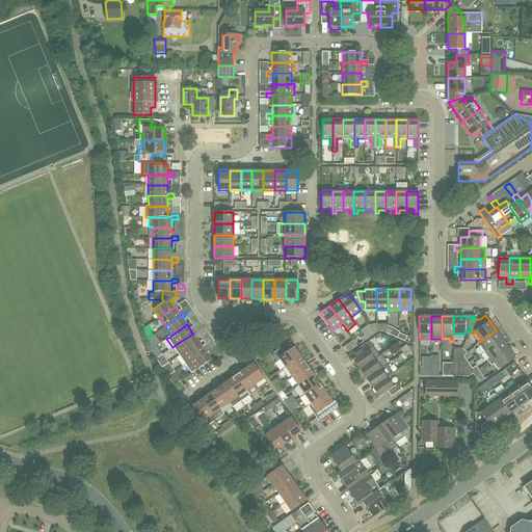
[(183,353),(198,342),(194,335),(200,331),(196,327),(191,331),(193,334),(177,344),(173,347),(179,355),(183,353)]
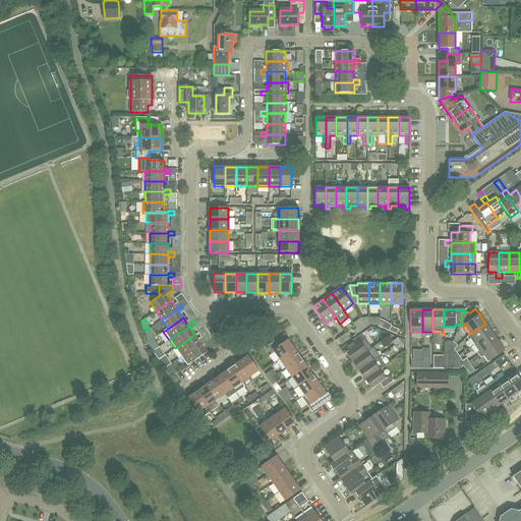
[(364,329),(361,322),(360,322),(354,326),(357,329),(359,333),(364,329)]
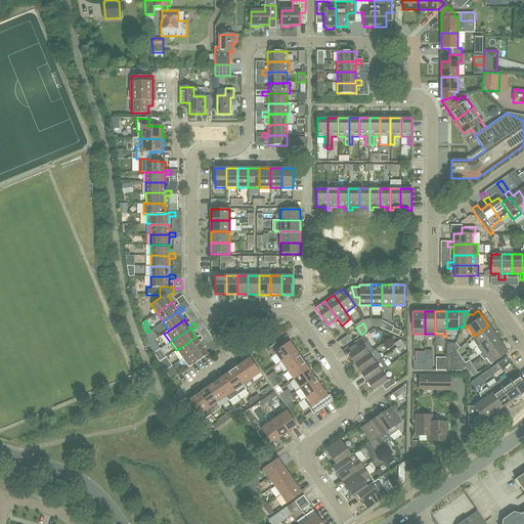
[(480,344),(494,334),(488,325),(474,336),(475,336),(472,338),(470,340),(472,343),(473,342),(477,347),(480,345),(480,344)]
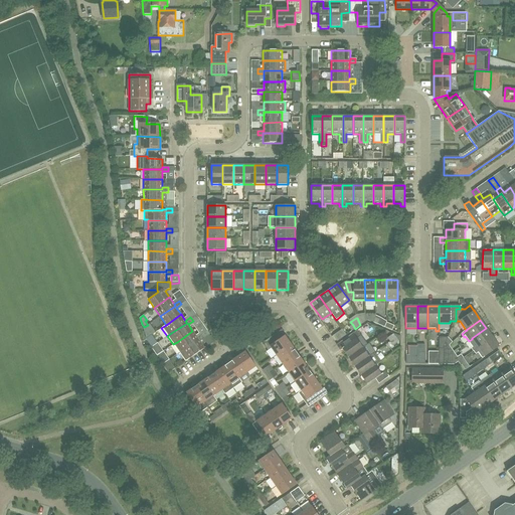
[(478,347),(493,337),(486,328),(472,338),(472,339),(478,347)]
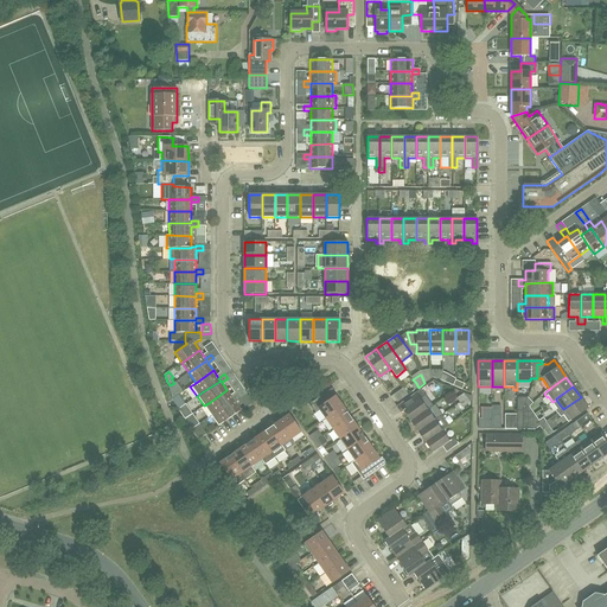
[(408,395),(403,388),(393,396),(397,402),(408,395)]
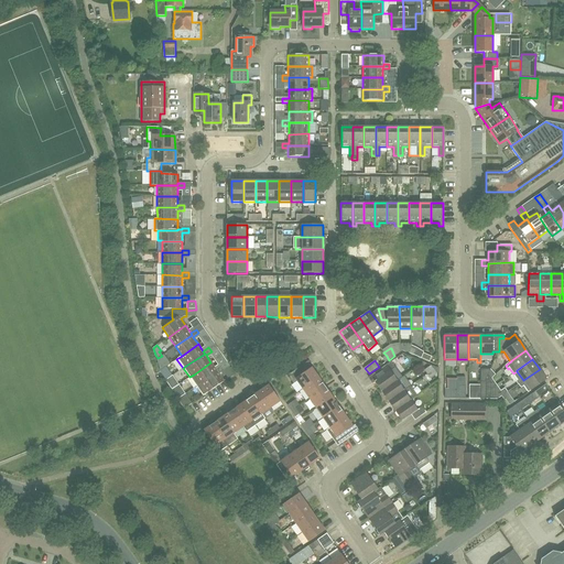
[(381,391),(397,380),(390,370),(394,367),(391,361),(379,370),(383,375),(375,381),(381,391)]
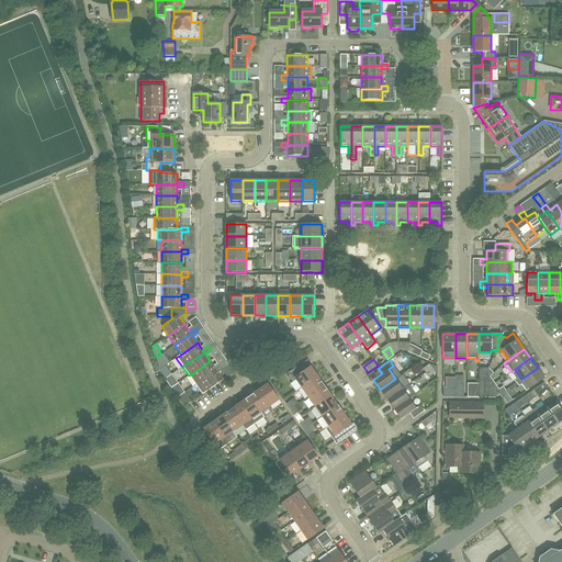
[(216,370),(215,369),(210,361),(193,373),(189,375),(195,385),(200,382),(216,370)]
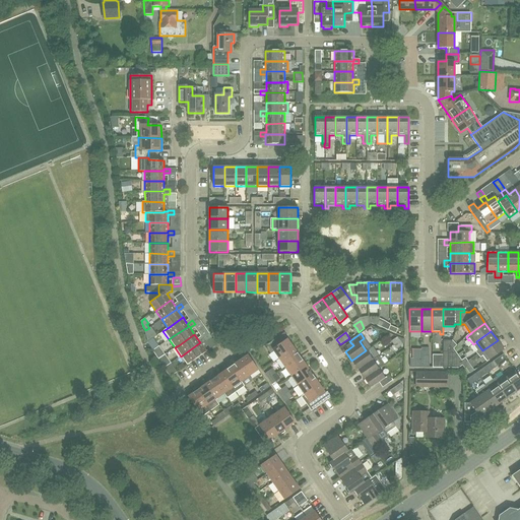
[(181,356),(187,365),(206,351),(207,351),(202,344),(206,341),(204,337),(199,341),(200,342),(185,353),(181,356)]
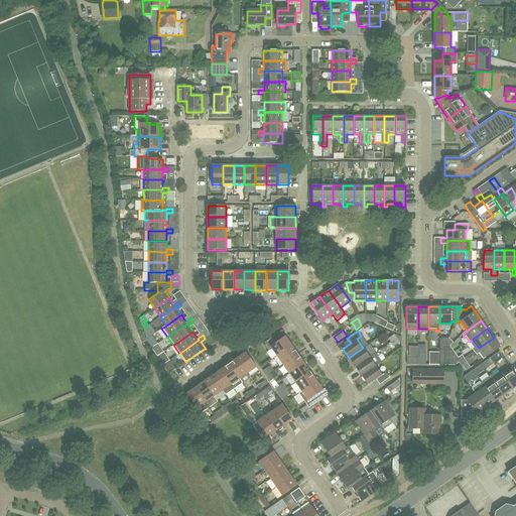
[(276,356),(291,346),(285,337),(279,340),(275,335),(263,344),(269,351),(272,349),(276,356)]
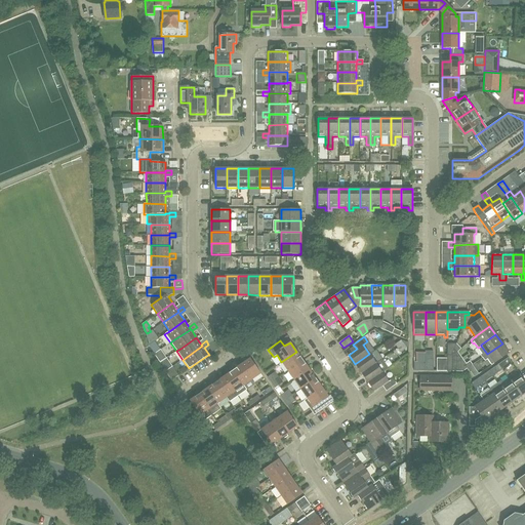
[(507,355),(509,353),(502,344),(487,354),(483,358),(485,361),(487,359),(491,365),(507,355)]
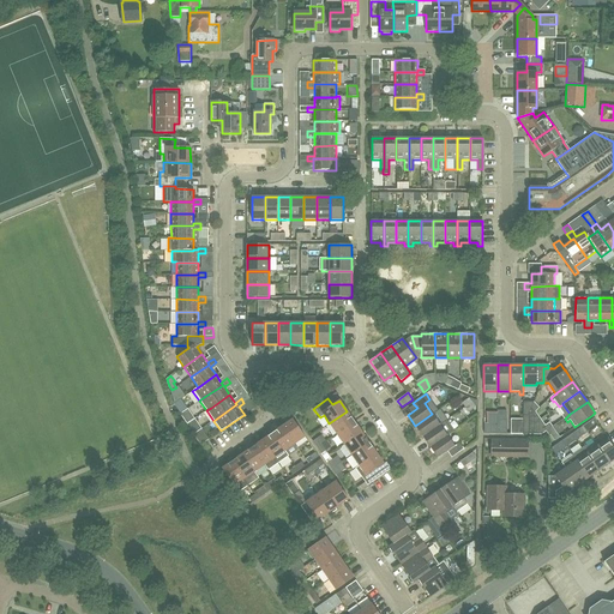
[(187,409),(184,404),(178,408),(176,409),(180,414),(181,414),(187,409)]
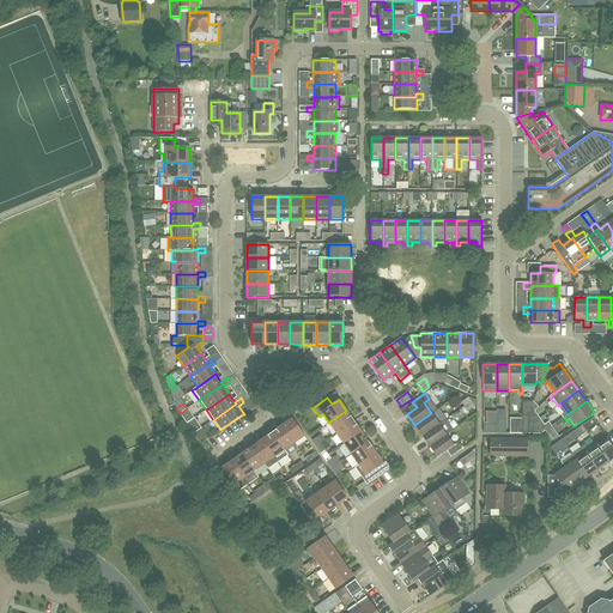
[(335,434),(353,420),(346,411),(328,423),(335,434)]
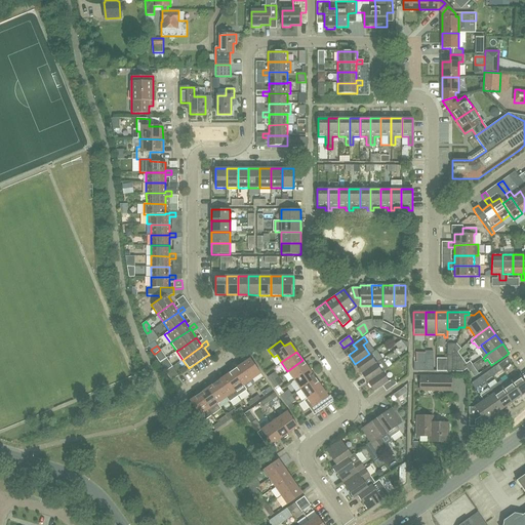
[(361,373),(376,363),(369,354),(355,364),(361,373)]
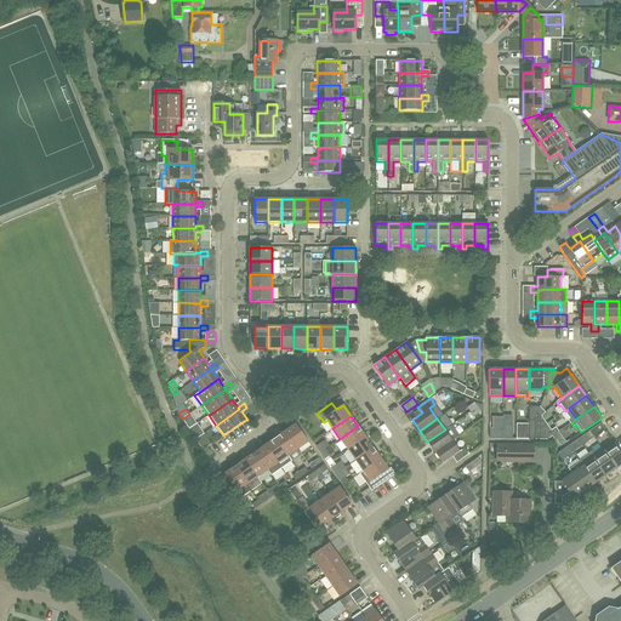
[(298,449),(308,442),(296,423),(285,431),(298,449)]
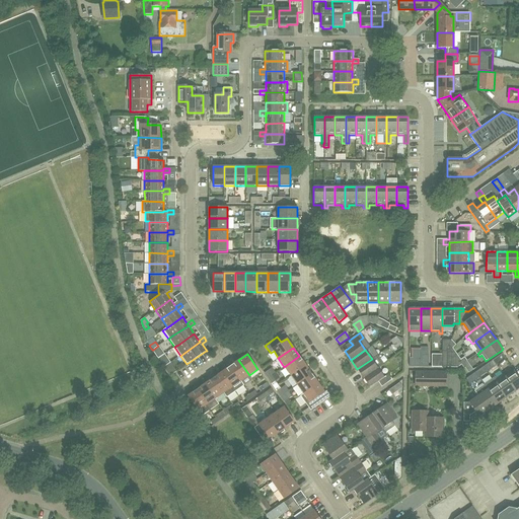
[(493,360),(497,365),(506,359),(502,354),(493,360)]
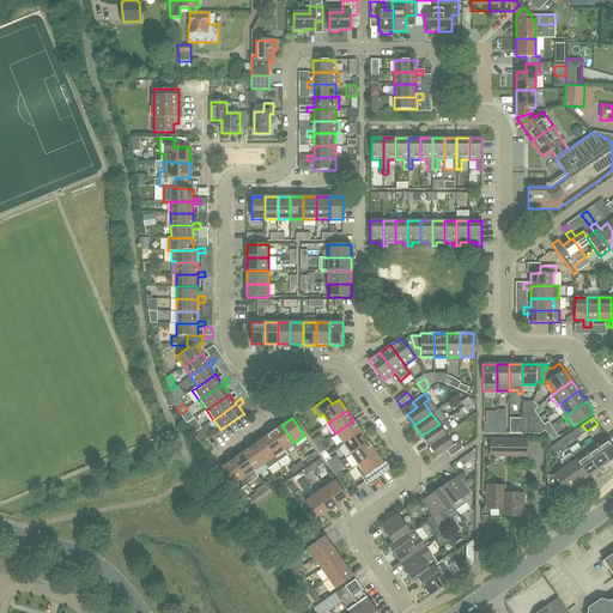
[(344,444),(360,431),(353,420),(335,434),(344,444)]
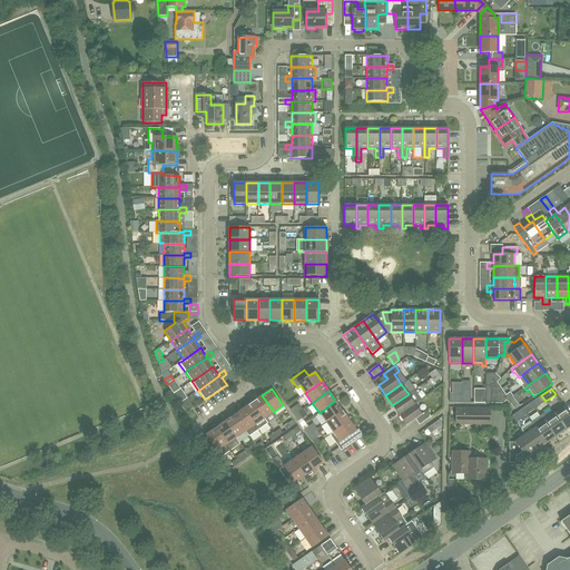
[(461,393),(449,393),(450,403),(462,403),(461,393)]
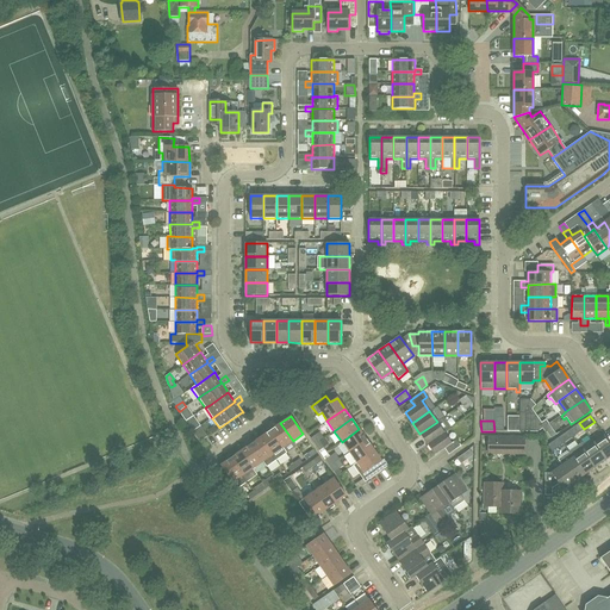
[(427,444),(444,433),(437,422),(419,434),(427,444)]
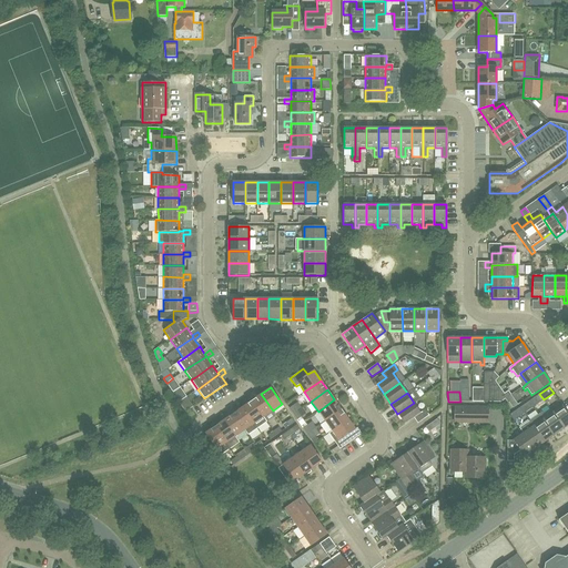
[(263,417),(273,411),(261,394),(252,401),(263,417)]
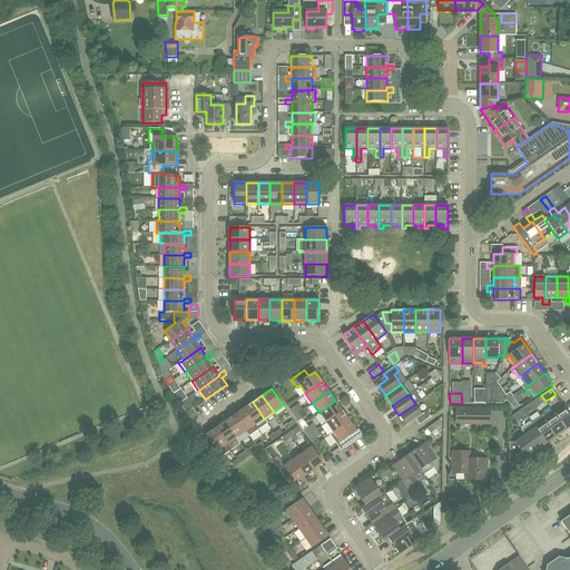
[(543,403),(539,396),(531,402),(536,408),(543,403)]
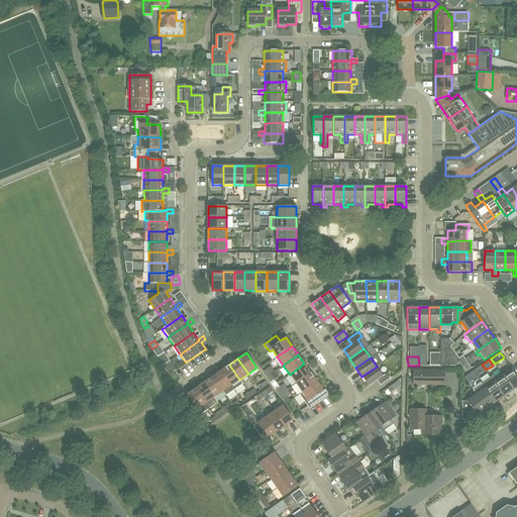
[(296,383),(311,373),(304,364),(290,375),(296,383)]
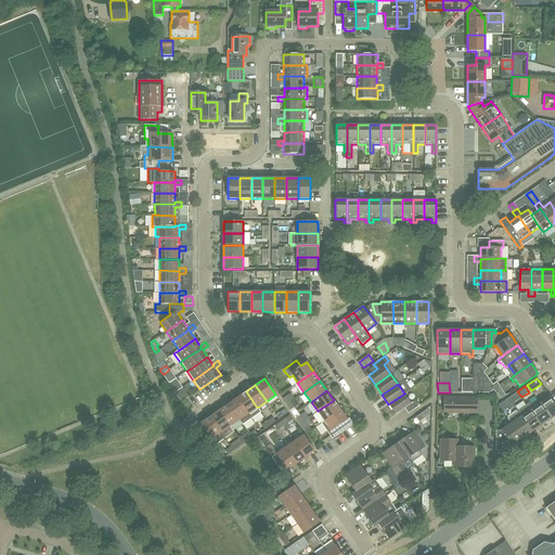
[(260,412),(257,408),(246,391),(237,398),(252,418),(260,412)]
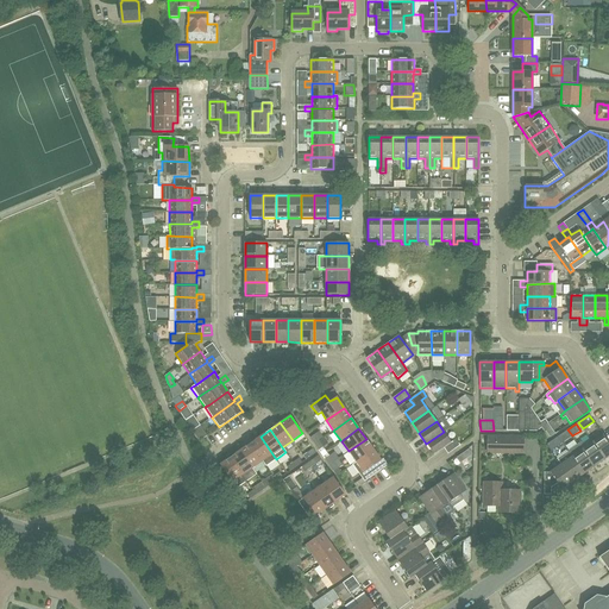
[(566,440),(572,435),(567,429),(557,437),(562,443),(566,440)]
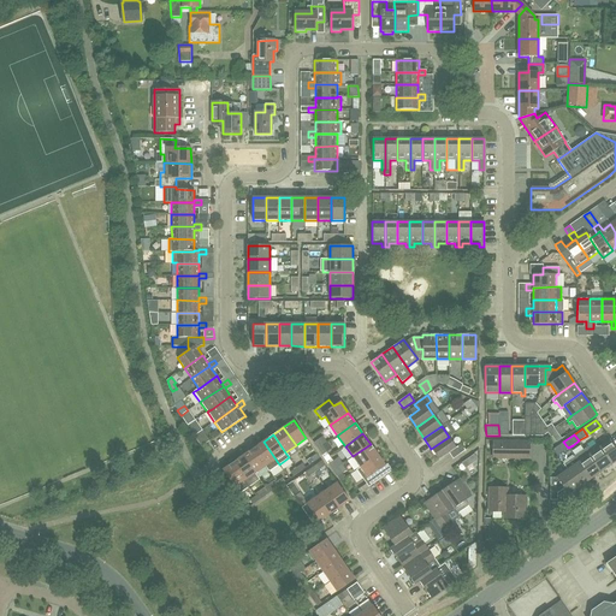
[(452,460),(466,450),(461,444),(456,448),(449,437),(431,449),(439,460),(449,454),(452,460)]
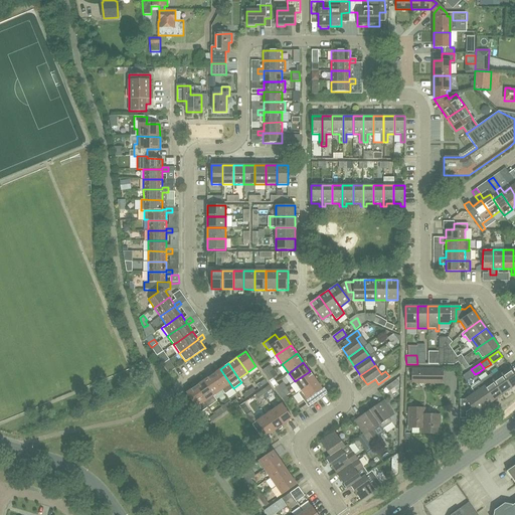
[(514,374),(510,367),(501,374),(511,388),(514,385),(514,374)]
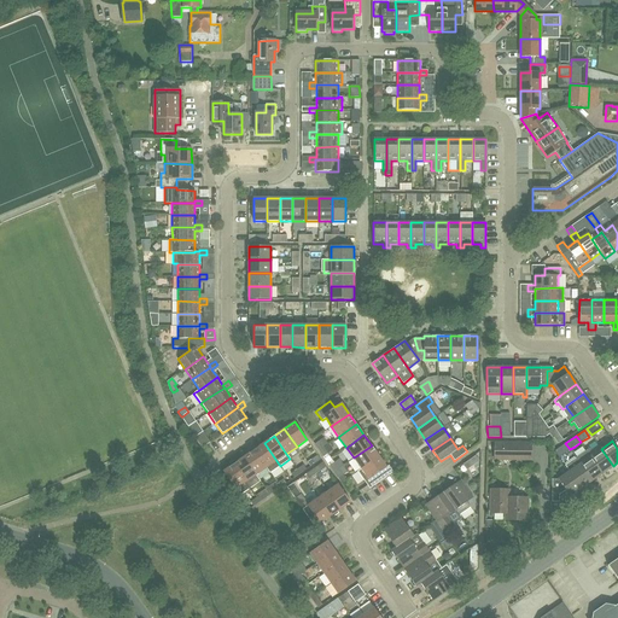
[(280,466),(264,443),(254,450),(266,468),(267,468),(270,473),(280,466)]
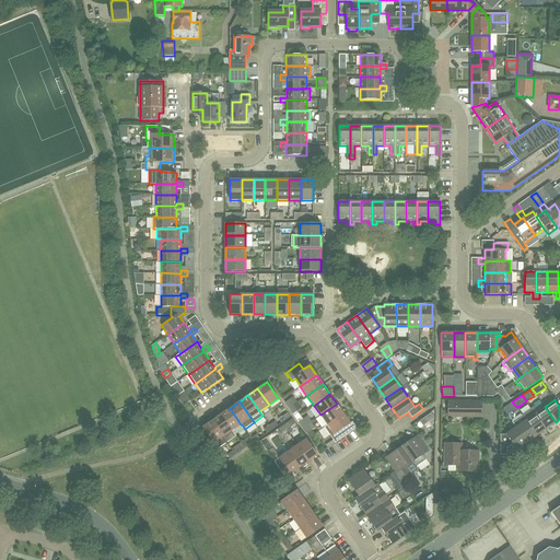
[(481,401),(448,401),(448,417),(481,417),(481,401)]
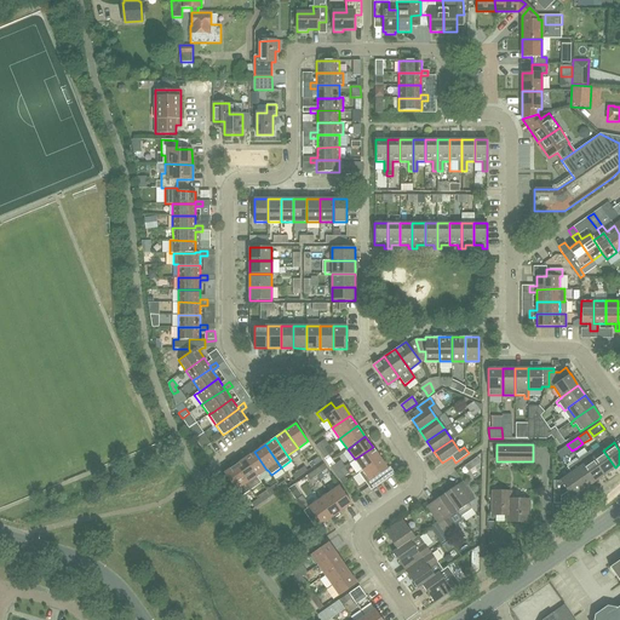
[(362,470),(380,458),(373,447),(355,459),(362,470)]
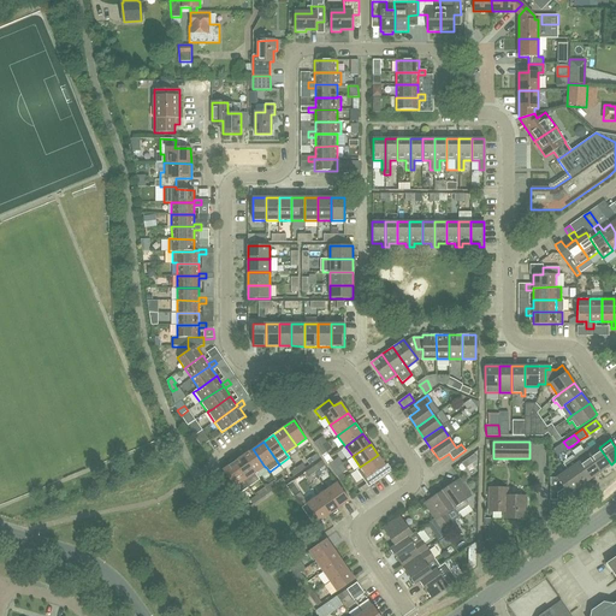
[(611,465),(599,448),(597,444),(590,450),(587,446),(585,449),(600,472),(611,465)]
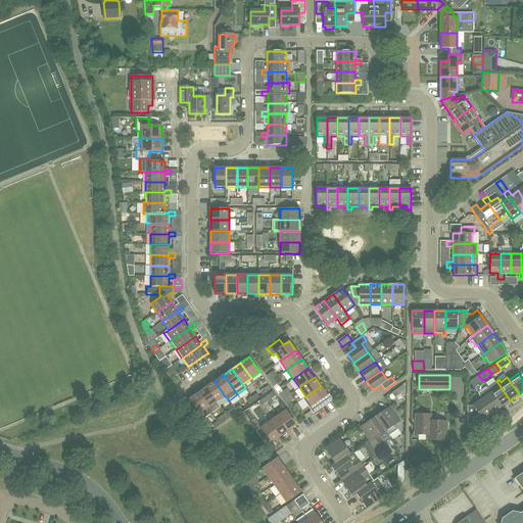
[(217,401),(225,396),(215,381),(206,387),(217,401)]
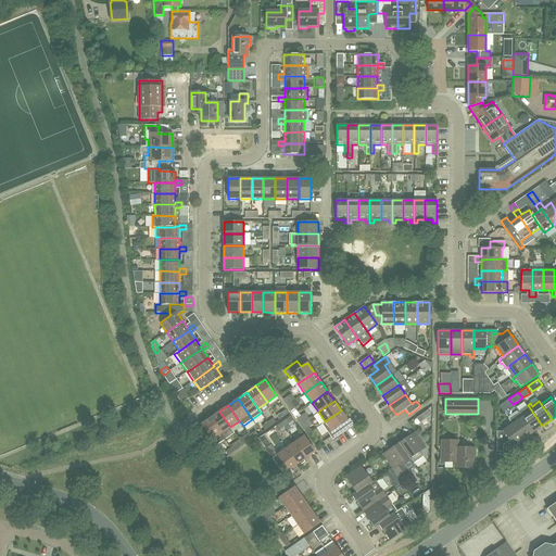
[(542,426),(528,405),(518,412),(532,433),(542,426)]
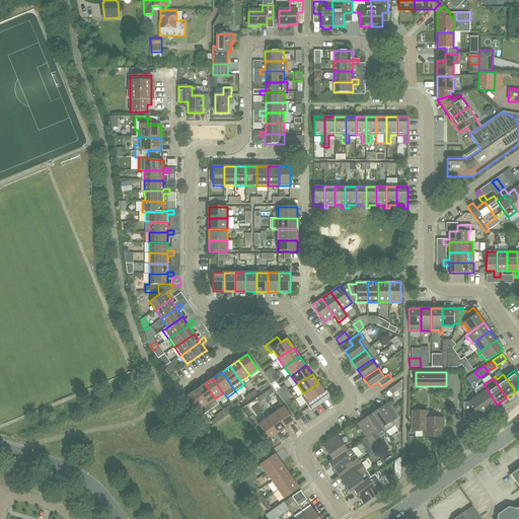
[(322,401),(318,396),(324,392),(318,383),(303,393),(300,395),(310,411),(322,401)]
